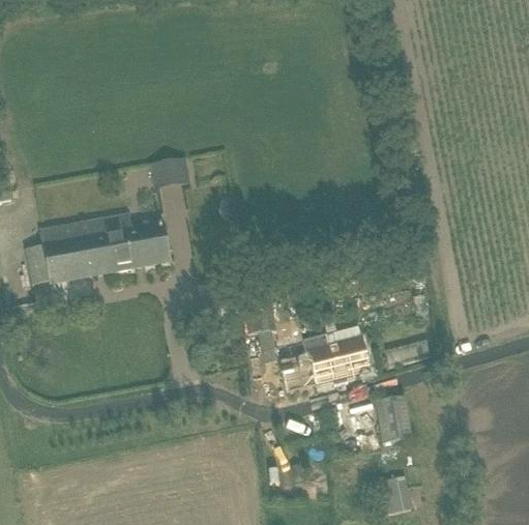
[(151,159),(153,184),(192,180),(188,155),(151,159)]
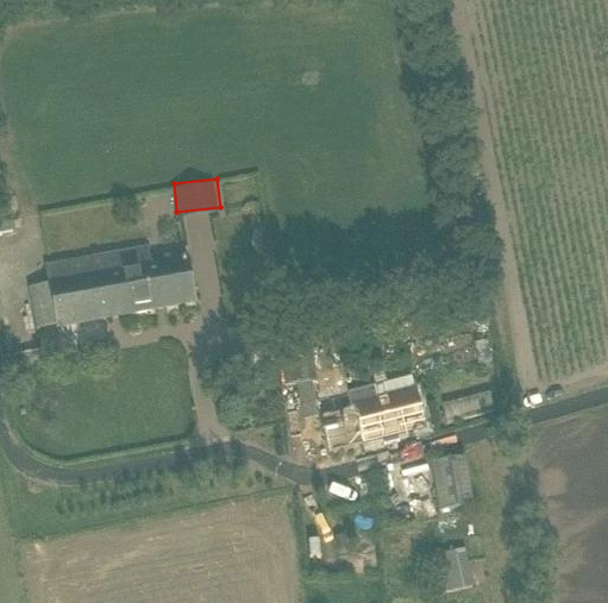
[(58,324),(123,312),(196,297),(189,256),(152,263),(149,244),(46,262),(58,324)]
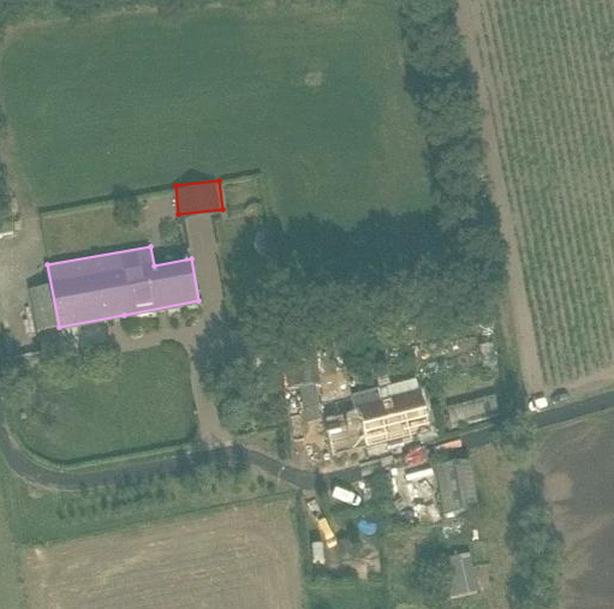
[(286,353),(288,386),(299,384),(317,382),(316,381),(320,381),(315,339),(285,341),(286,353)]
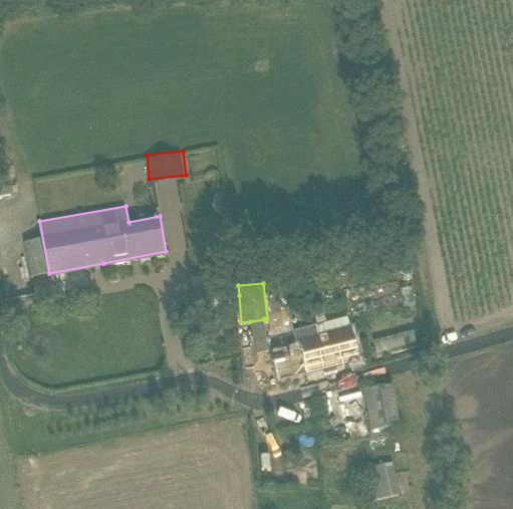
[(351,328),(346,329),(344,321),(332,324),(334,332),(318,336),(314,323),(294,329),(297,341),(299,341),(307,372),(359,359),(351,328)]
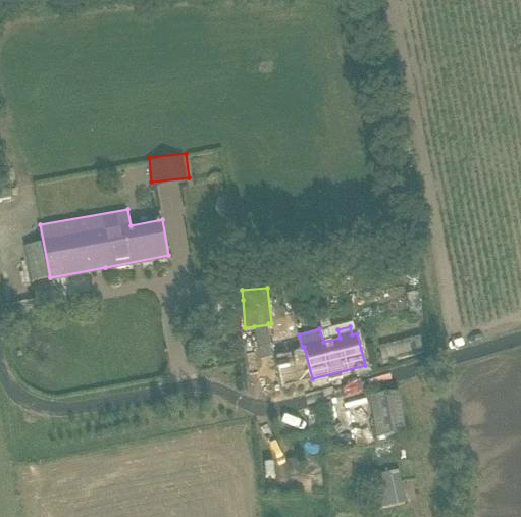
[(282,385),(312,378),(304,347),(302,347),(299,334),(290,337),(270,342),(273,354),(282,385)]
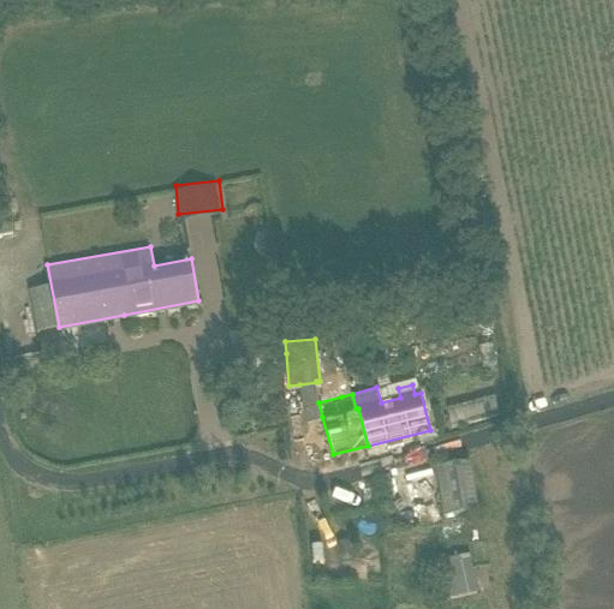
[(478,508),(470,459),(437,464),(445,513),(478,508)]
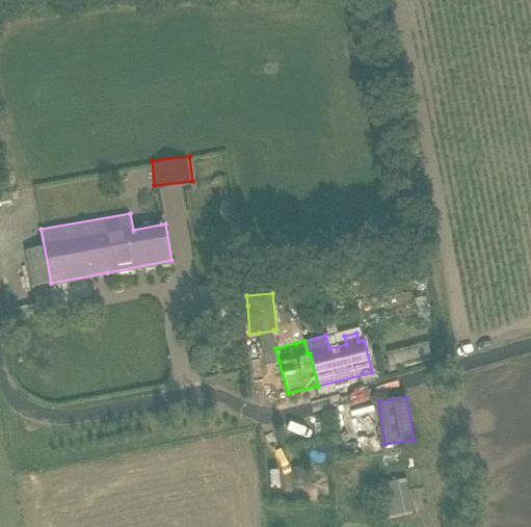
[(385,479),(389,511),(414,508),(409,476),(385,479)]
